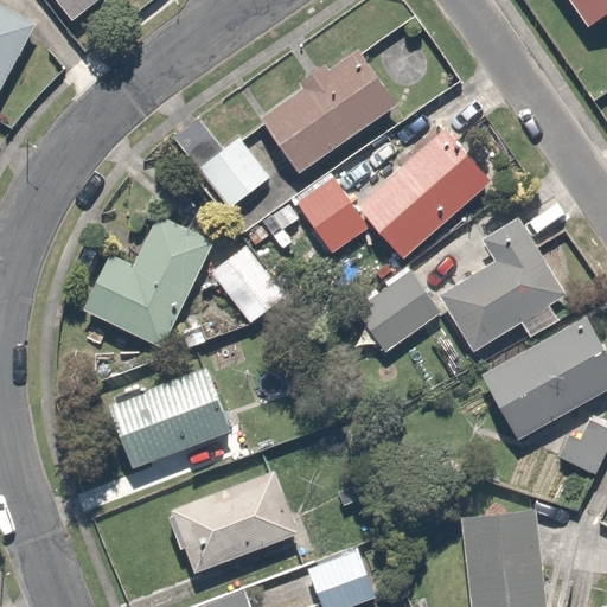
[(48,0),(66,25),(100,0),(48,0)]
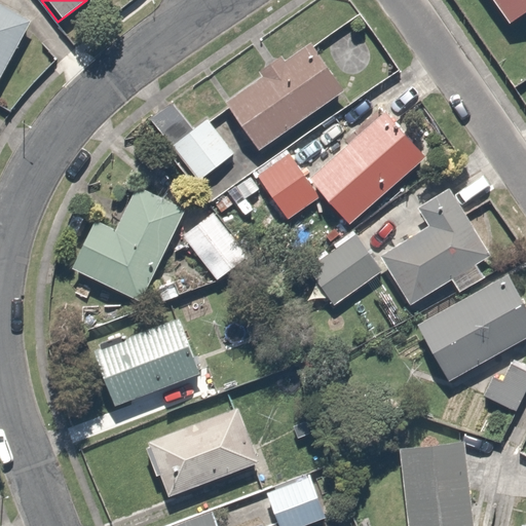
[(525,0),(488,0),(509,28),(525,14),(525,0)]
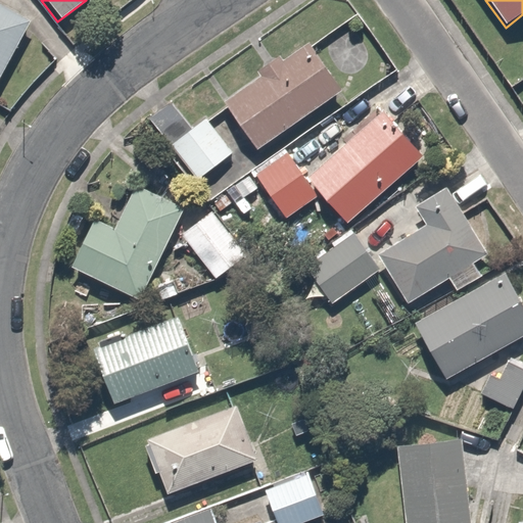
[(0,91),(33,24),(0,7),(0,91)]
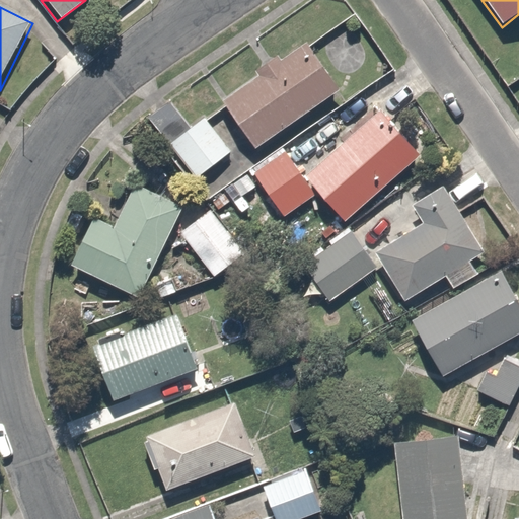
[(290,61),(283,50),(246,74),(253,85),(225,104),(255,148),(340,90),(309,47),(290,61)]
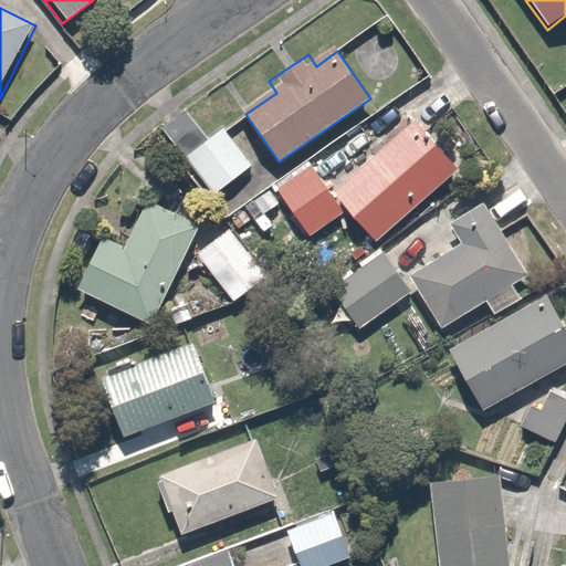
[(224,130),(198,100),(164,127),(189,159),(181,166),(209,199),(259,158),(231,125),(224,130)]
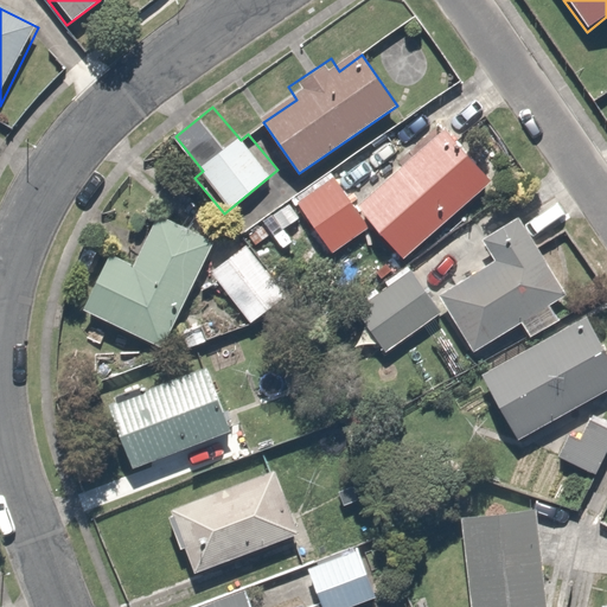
[(493,191),(440,133),(362,204),(416,262),(493,191)]
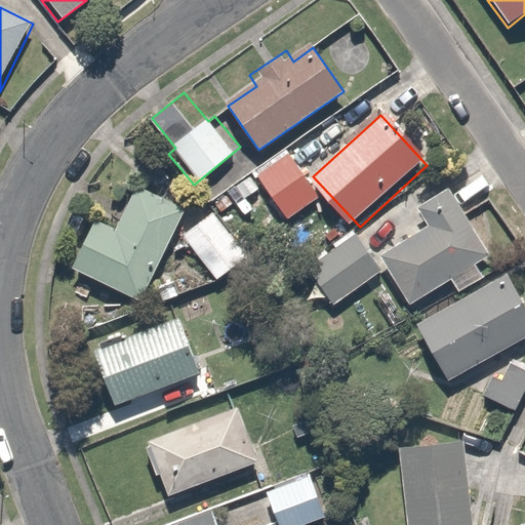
[(283,151),(252,177),(288,220),(320,194),(283,151)]
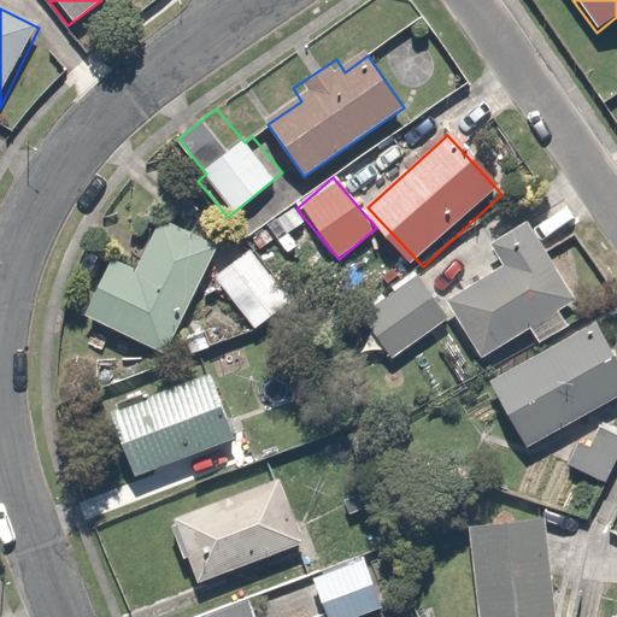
[(223,246),(160,215),(133,269),(109,257),(80,315),(165,359),(223,246)]
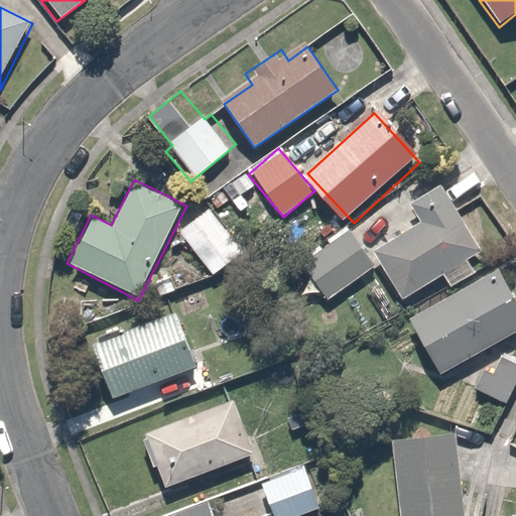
[(485,250),(441,187),(413,207),(423,221),(371,257),(405,305),(485,250)]
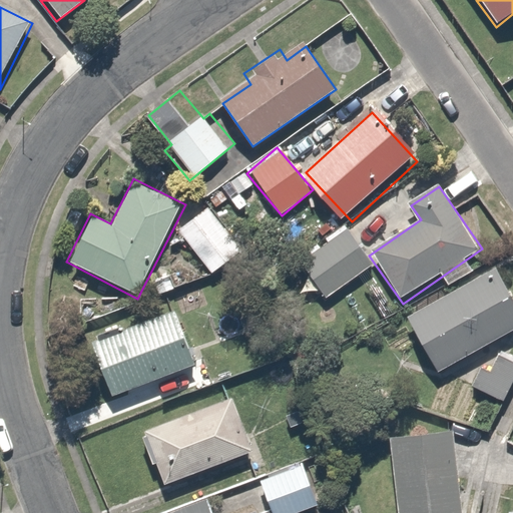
[(246,248),(210,206),(179,234),(215,276),(246,248)]
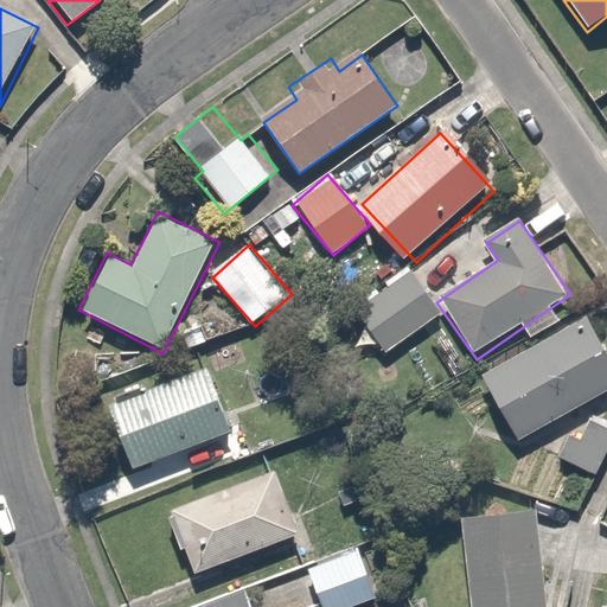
[(388,349),(439,314),(410,274),(360,308),(388,349)]
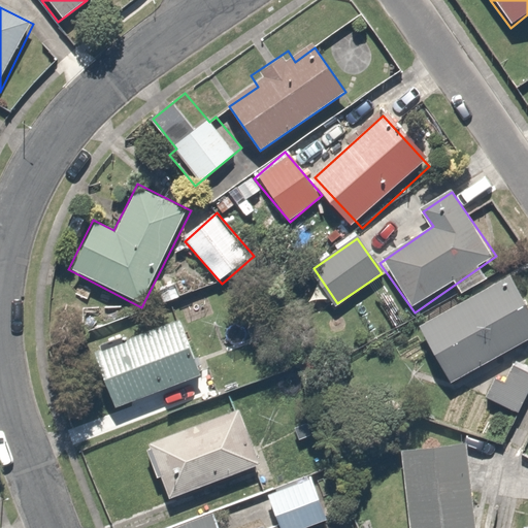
[(527,350),(527,307),(510,274),(414,327),(450,393),(527,350)]
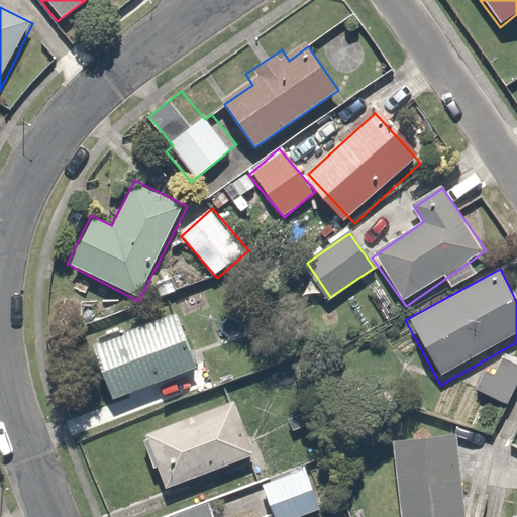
[(176,314),(90,344),(111,404),(196,374),(176,314)]
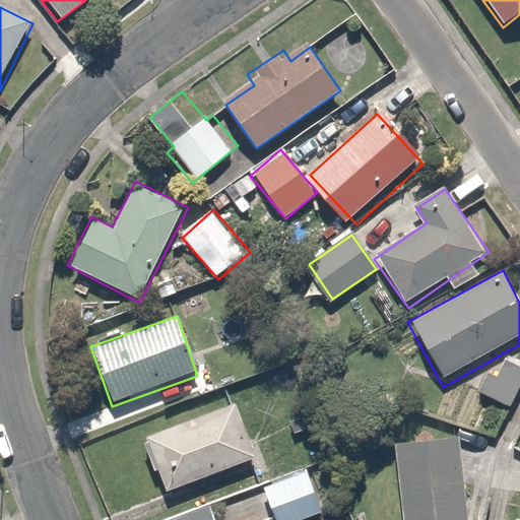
[(519,402),(519,361),(505,354),(496,377),(484,372),(476,393),(517,409),(519,402)]
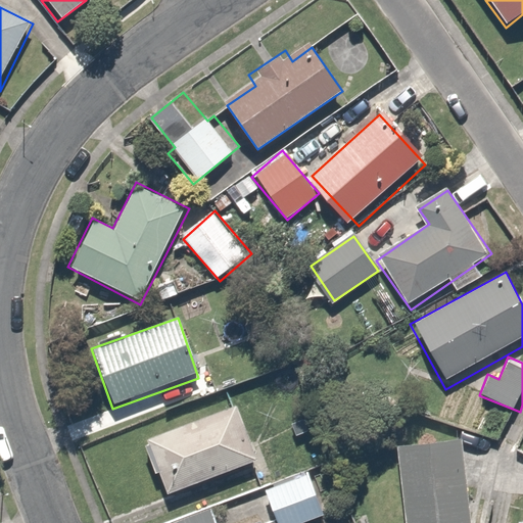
[(238,408),(142,442),(161,497),(258,463),(238,408)]
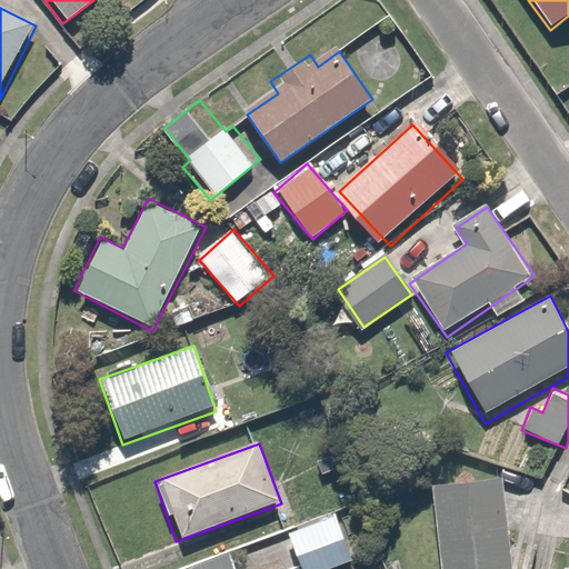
[(515,568),(506,482),(433,490),(441,568),(515,568)]
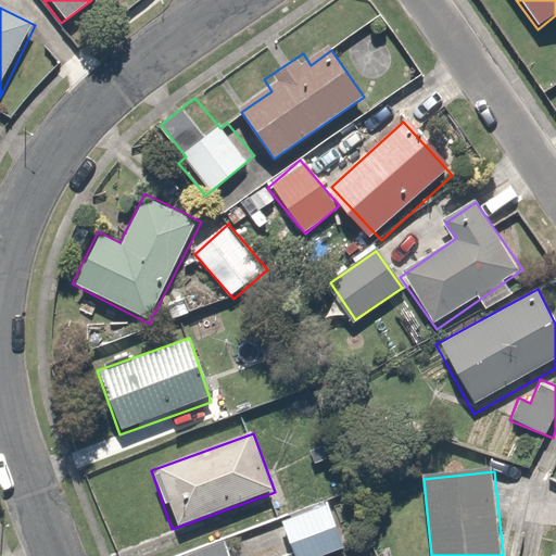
[(327,503),(280,518),(292,555),(321,555),(343,548),(327,503)]
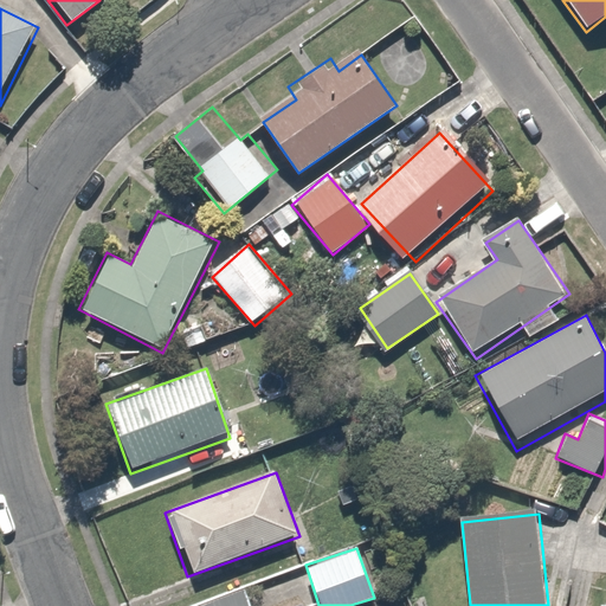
[(260,605),(255,587),(204,604),(204,605),(260,605)]
